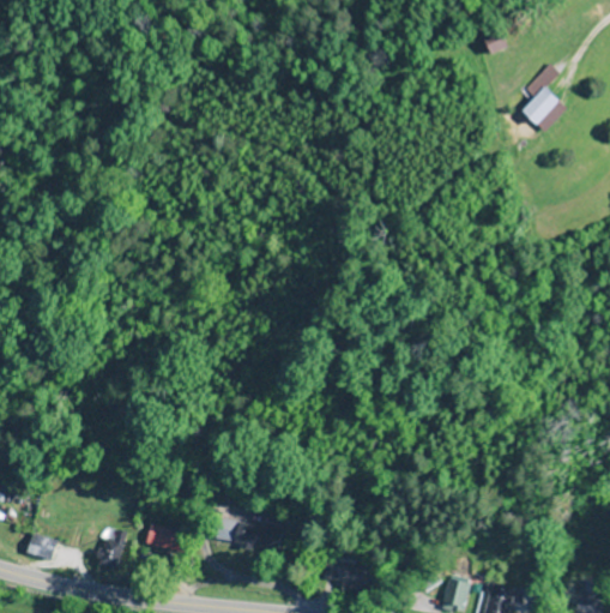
[(519,109),(542,131),(565,108),(543,85),(519,109)]
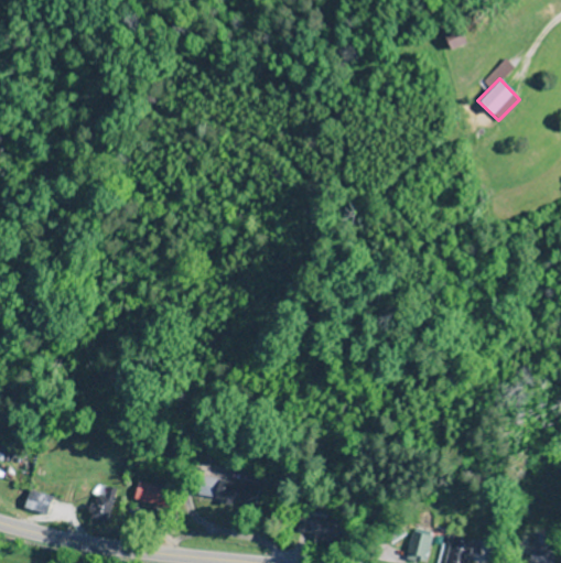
[(197,500),(256,506),(258,483),(200,476),(197,500)]
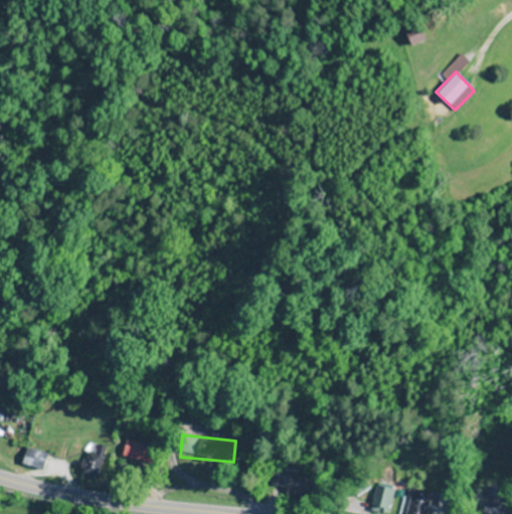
[(157,447),(127,440),(123,457),(153,464),(157,447)]
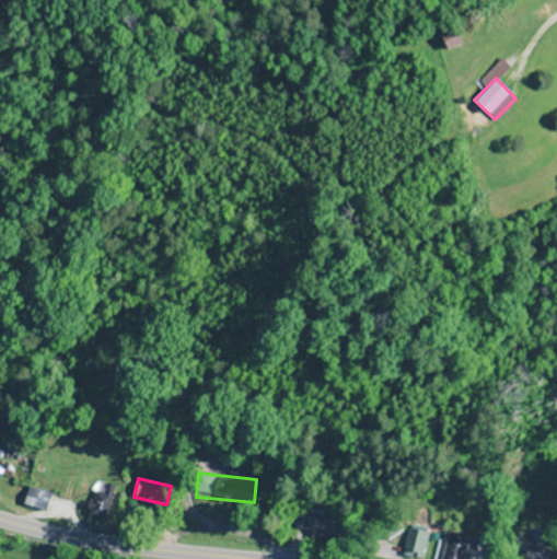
[(89,513),(106,520),(118,487),(100,480),(89,513)]
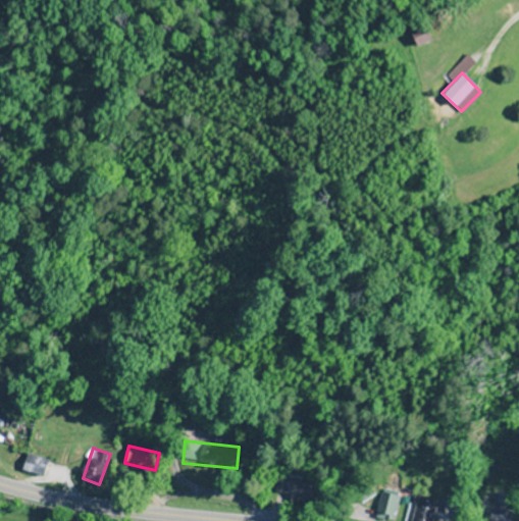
[(22,469),(44,476),(49,460),(28,454),(22,469)]
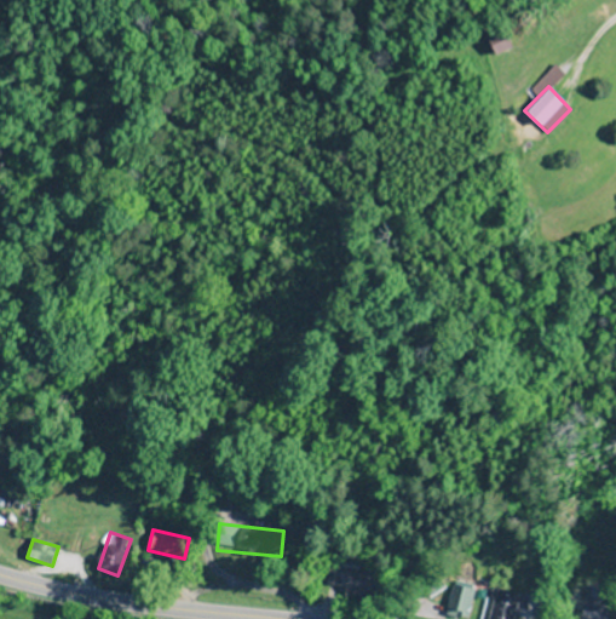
[(374,595),(374,567),(330,566),(330,585),(344,585),(344,594),(374,595)]
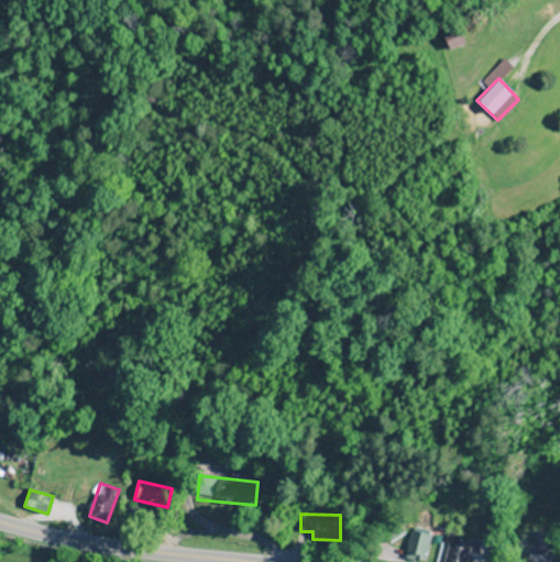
[(406,557),(423,561),(425,561),(434,536),(414,529),(406,557)]
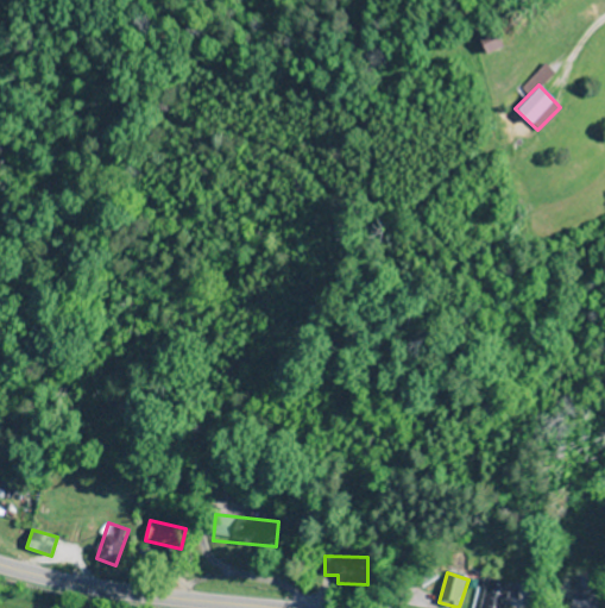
[(505,607),(512,583),(490,577),(480,607),(505,607)]
